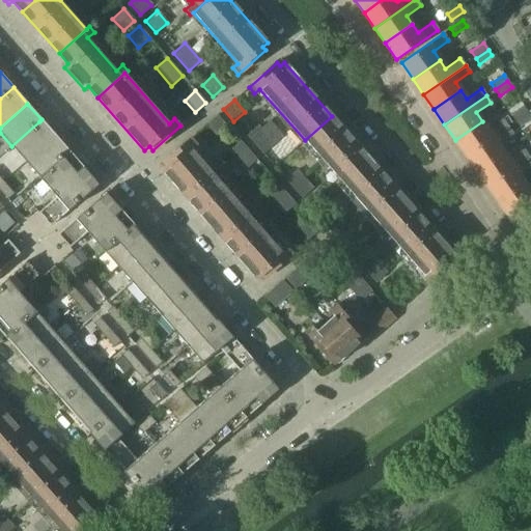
[(510,115),(515,121),(528,112),(523,106),(510,115)]
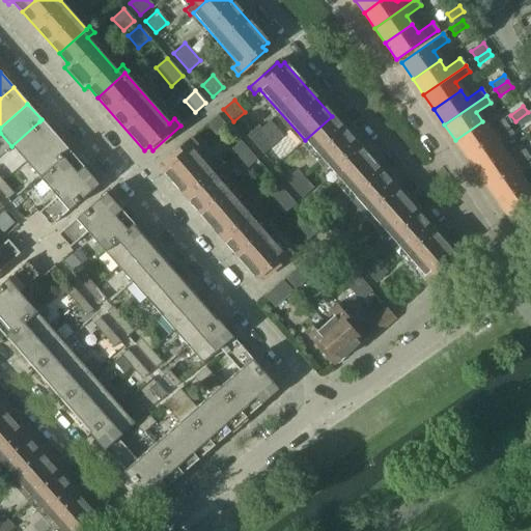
[(530,117),(528,112),(515,121),(520,128),(530,118),(530,117)]
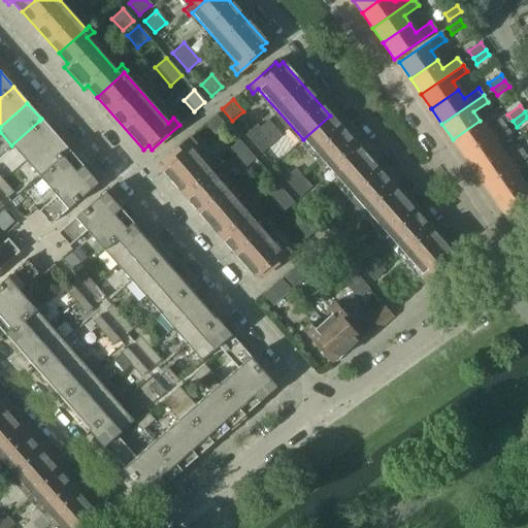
[(226,127),(216,114),(204,125),(215,136),(226,127)]
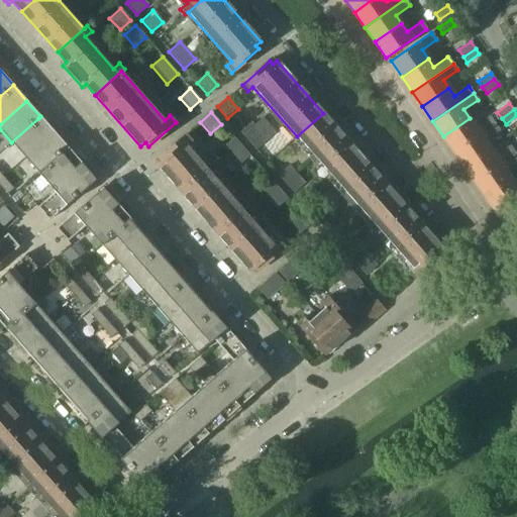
[(323,113),(297,136),(332,177),(359,153),(323,113)]
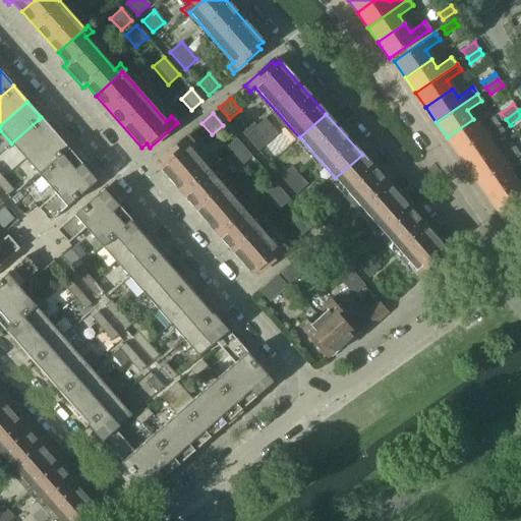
[(39,119),(11,143),(24,159),(55,133),(41,117),(39,119)]
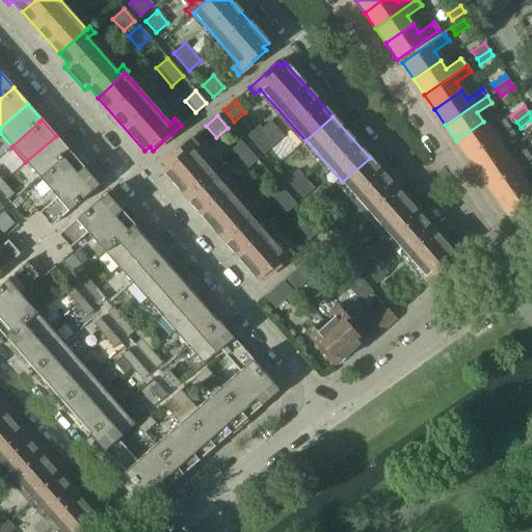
[(483,122),(456,140),(467,156),(508,127),(504,120),(488,130),(483,122)]
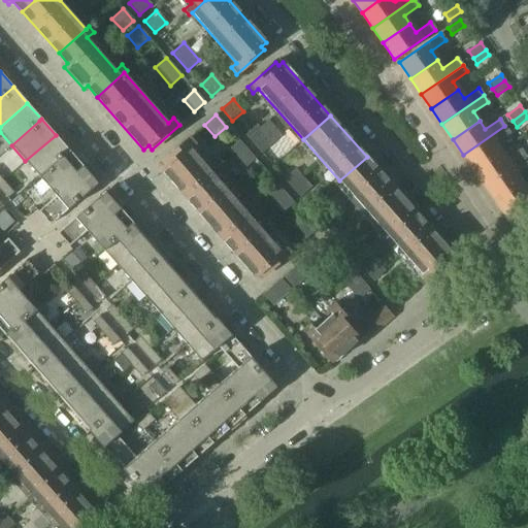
[(256,125),(245,135),(253,143),(264,134),(256,125)]
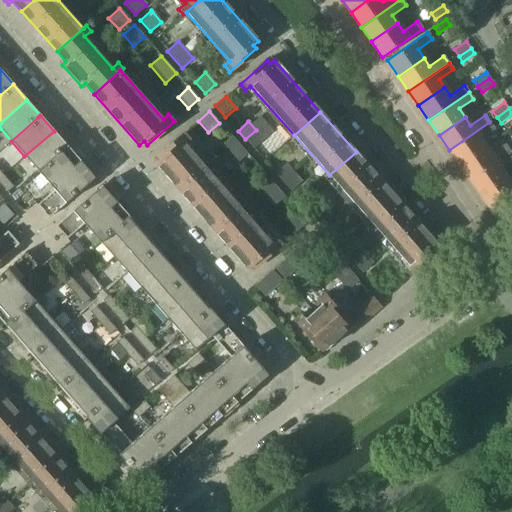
[(489,122),(449,150),(459,165),(485,146),(480,138),(494,128),(489,122)]
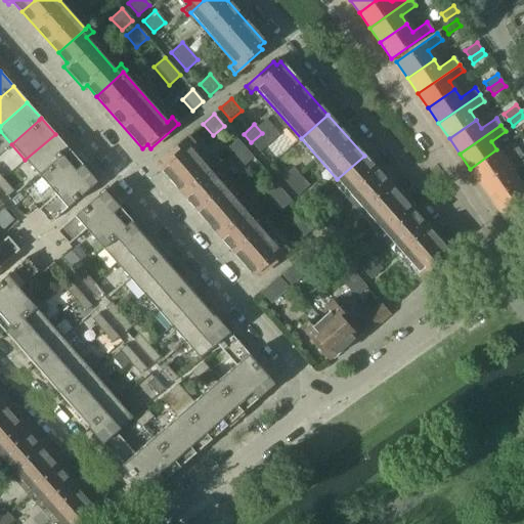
[(262,133),(251,142),(259,151),(269,142),(262,133)]
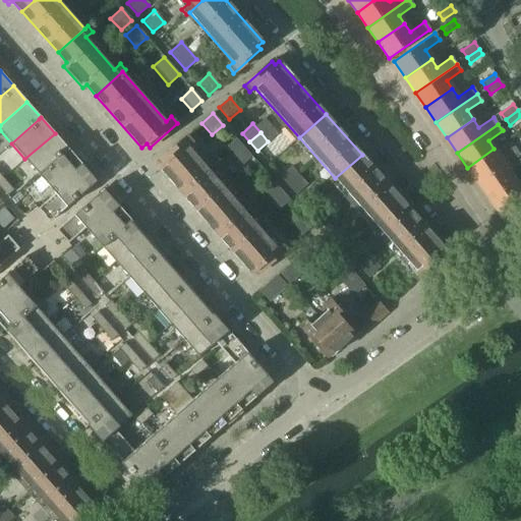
[(55,133),(24,159),(39,174),(68,149),(55,133)]
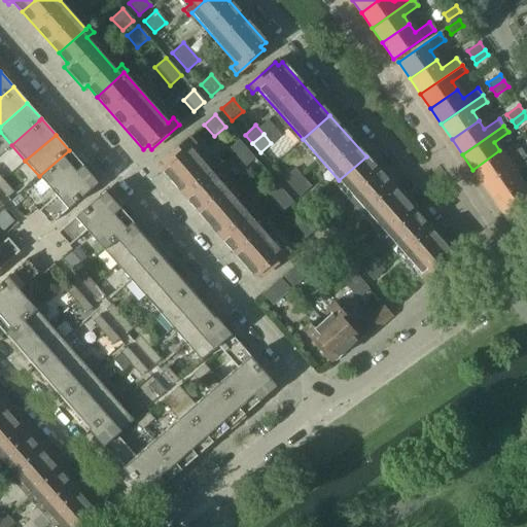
[(161,169),(208,222),(240,195),(189,137),(162,161),(165,165),(161,169)]
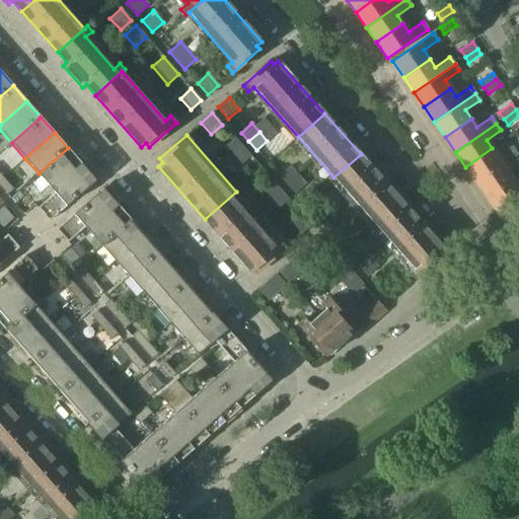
[(224,148),(231,156),(242,147),(234,138),(224,148)]
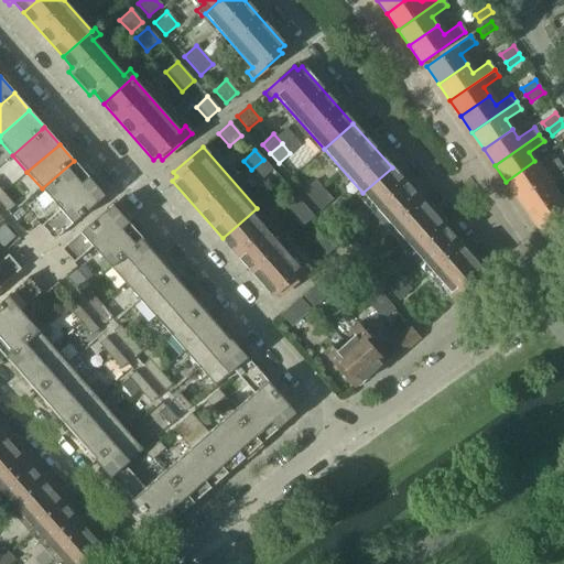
[(263,160),(251,170),(260,180),(271,170),(263,160)]
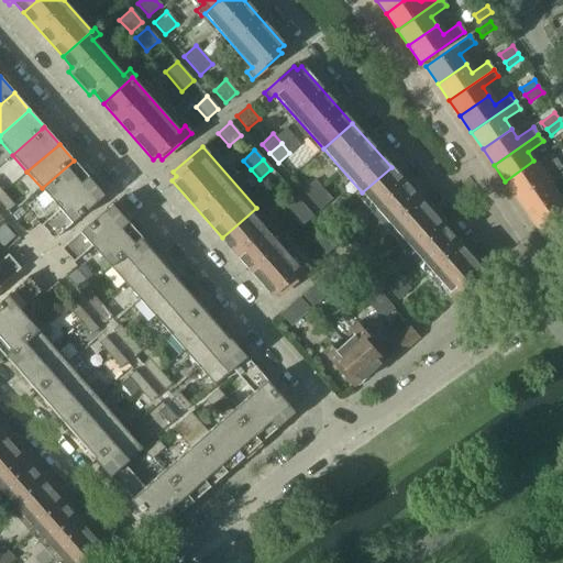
[(533,161),(505,181),(516,197),(560,166),(555,159),(540,169),(533,161)]
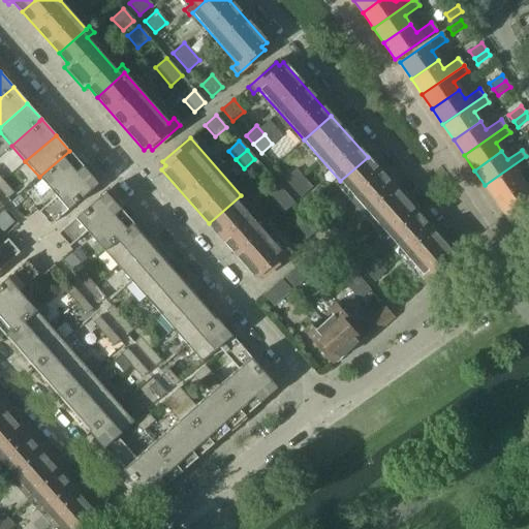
[(69,151),(39,177),(56,196),(38,212),(50,225),(95,185),(97,183),(69,151)]
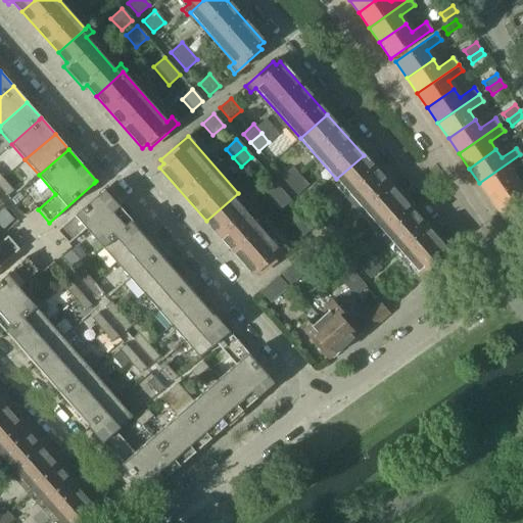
[(522,157),(520,154),(479,183),(489,198),(517,180),(511,172),(522,162),(522,157)]
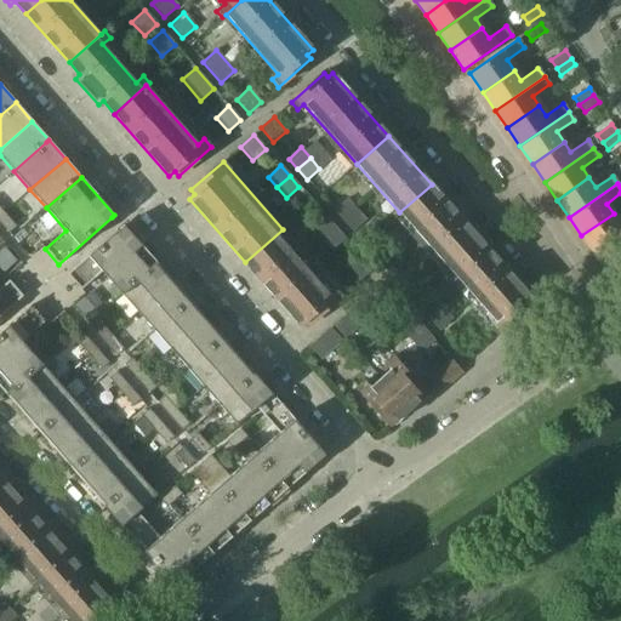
[(432,184),(399,212),(443,262),(474,233),(432,184)]
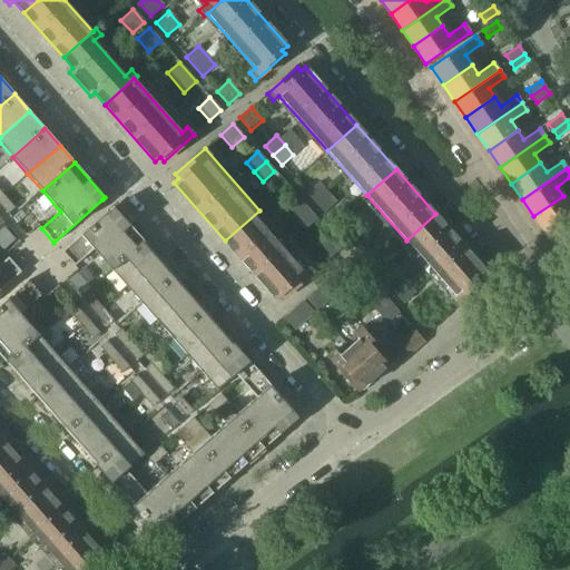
[(318,183),(306,194),(315,204),(327,193),(318,183)]
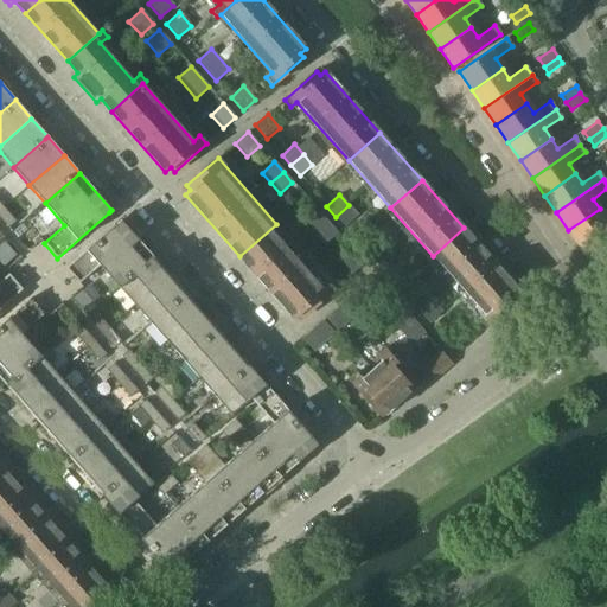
[(349,205),(336,217),(344,227),(357,216),(349,205)]
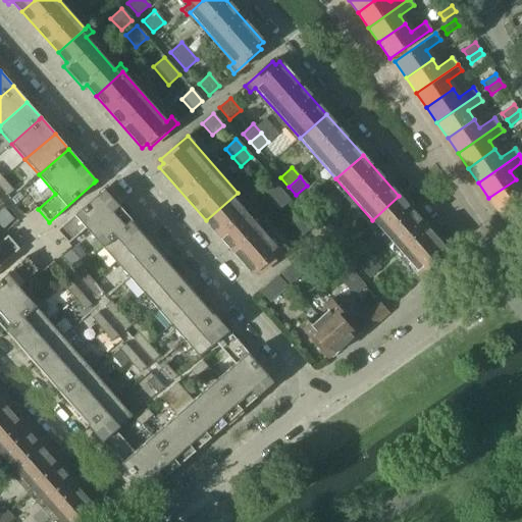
[(13,191),(3,178),(0,180),(0,188),(7,196),(13,191)]
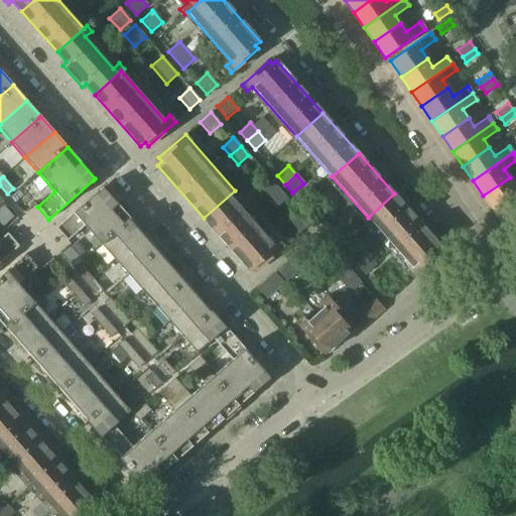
[(510,177),(483,196),(494,211),(515,195),(515,184),(515,185),(510,177)]
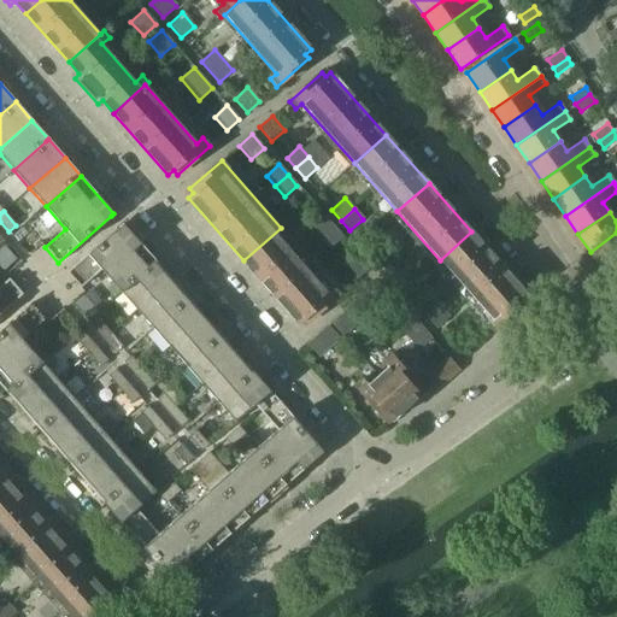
[(311,228),(321,238),(334,227),(324,216),(311,228)]
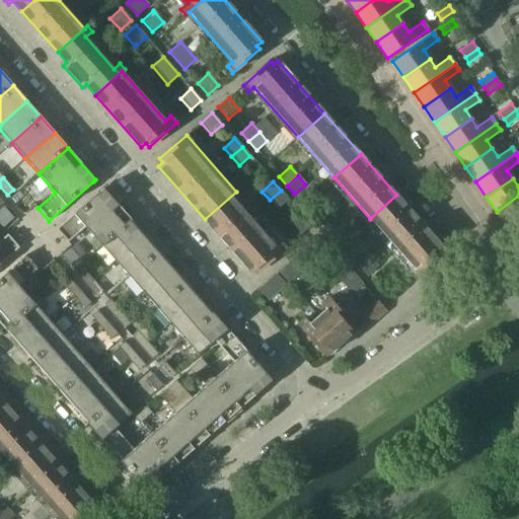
[(85,227),(101,245),(131,220),(102,188),(56,229),(67,242),(85,227)]
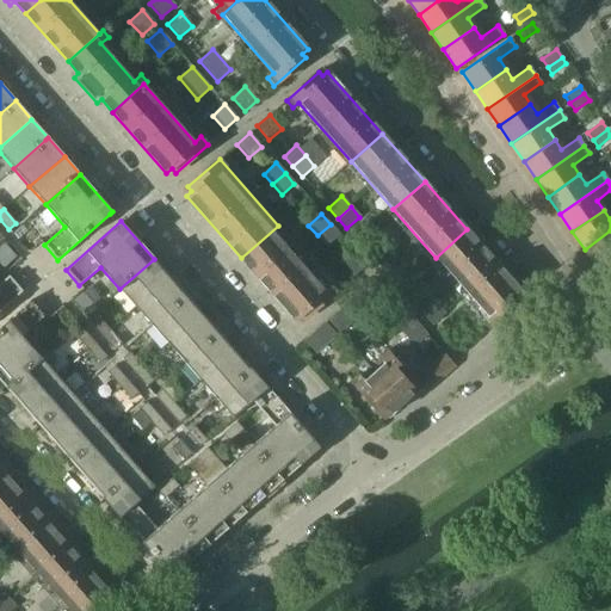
[(331,224),(318,235),(326,246),(339,235),(331,224)]
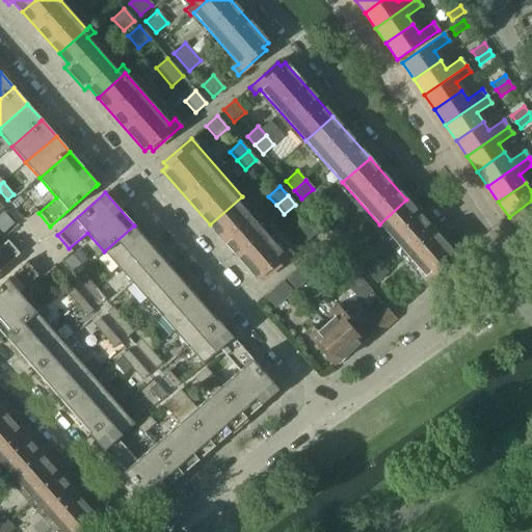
[(242,196),(210,224),(257,278),(262,274),(265,278),(293,254),(242,196)]
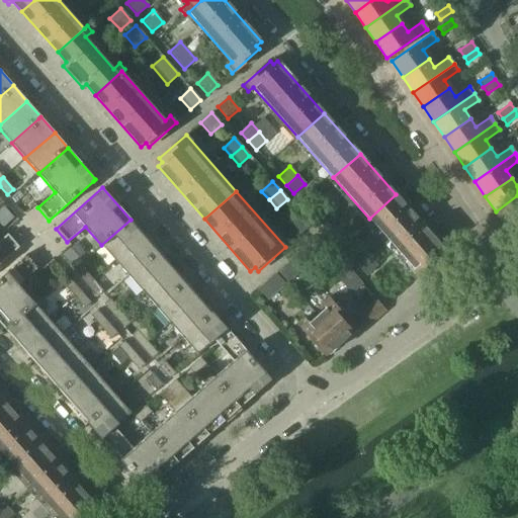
[(442,248),(396,194),(369,219),(413,268),(408,272),(414,279),(441,255),(438,252),(442,248)]
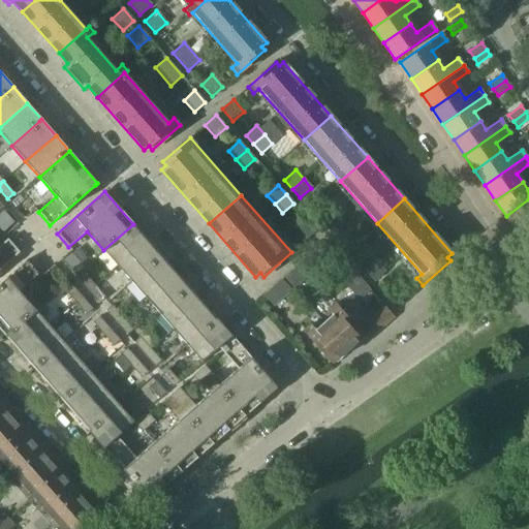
[(528,199),(506,216),(517,231),(528,223),(528,199)]
